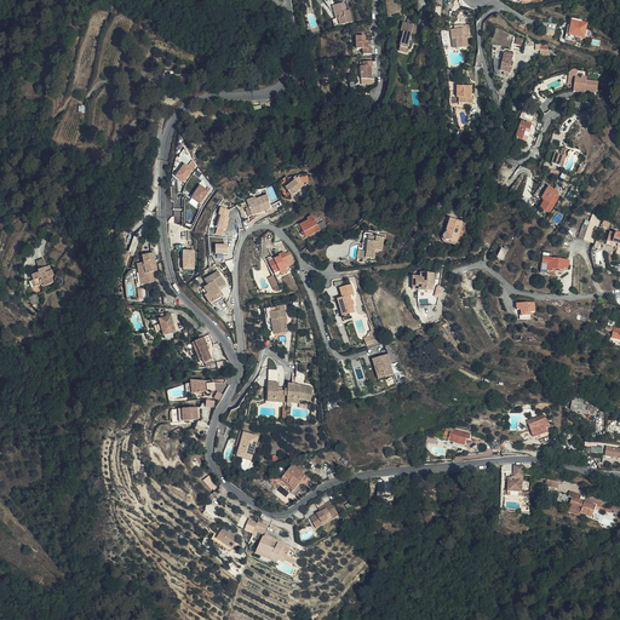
[(333,5),(337,17),(338,17),(340,24),(352,21),(349,9),(346,10),(344,1),(333,5)]
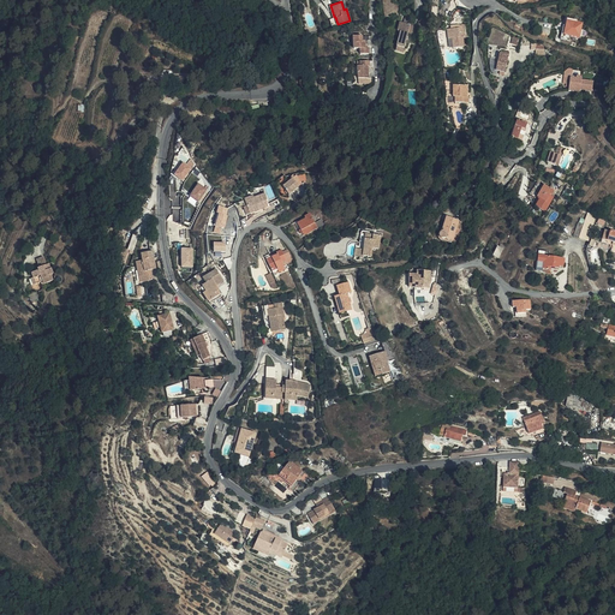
[(577,21),(568,19),(565,33),(562,33),(561,39),(571,41),(572,35),(580,36),(583,24),(577,23),(577,21)]
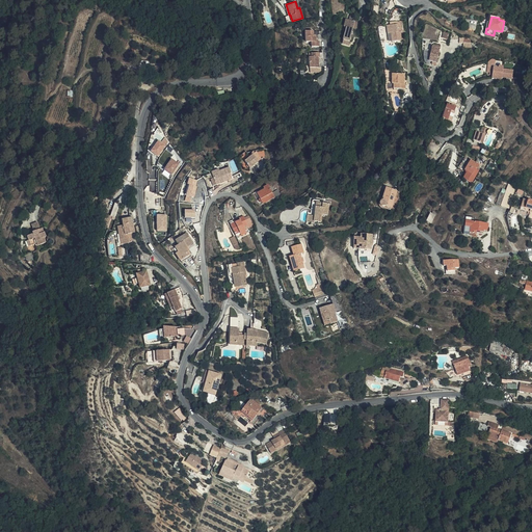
[(348,21),(347,21),(346,27),(342,44),(348,46),(348,42),(350,36),(353,37),(355,30),(358,30),(360,23),(352,21),(351,22),(348,21)]
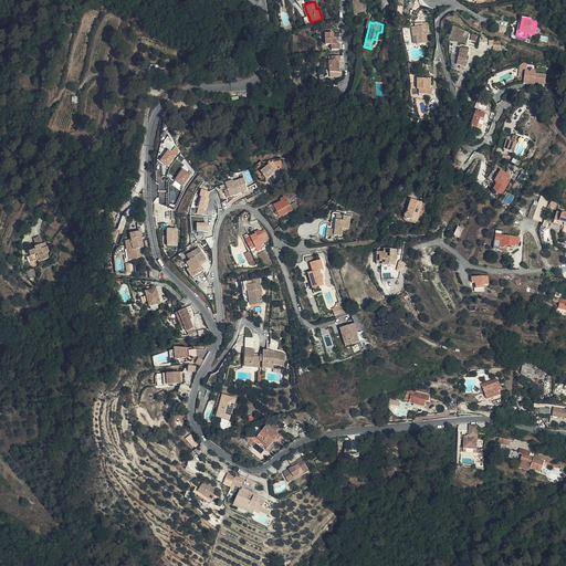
[(422,27),(411,28),(412,35),(416,35),(417,44),(427,43),(426,34),(429,33),(428,23),(422,23),(422,27)]
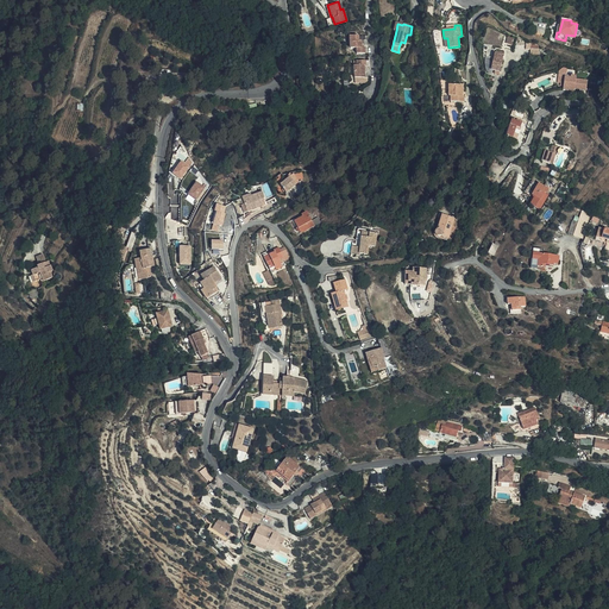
[(358,41),(358,36),(350,36),(350,48),(356,48),(356,52),(364,52),(364,48),(362,48),(360,41),(358,41)]
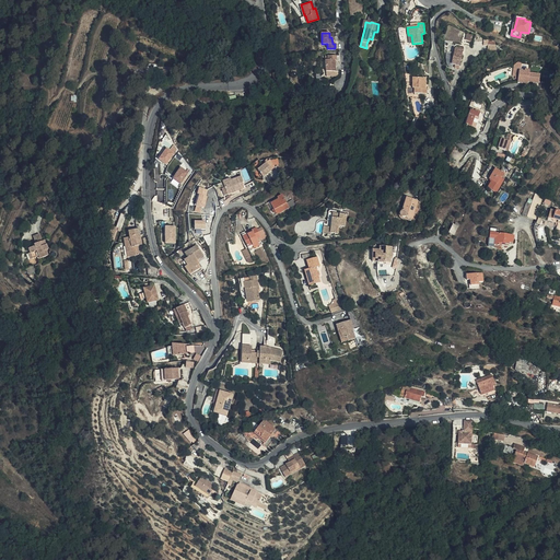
[(485,41),(485,45),(488,45),(488,50),(497,50),(497,39),(485,41)]
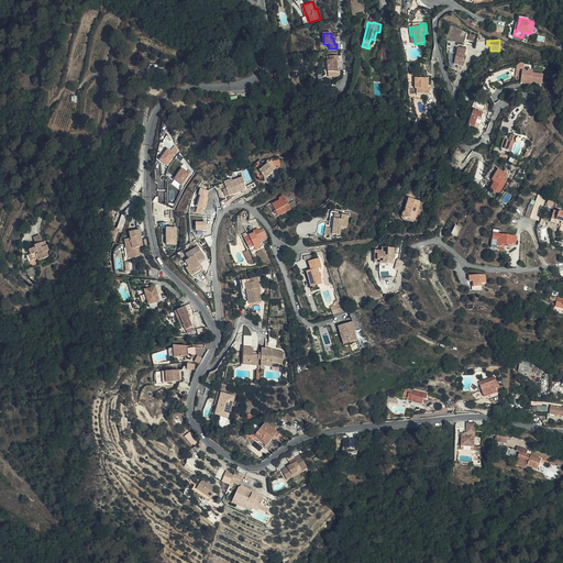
[(468,46),(463,45),(463,46),(461,46),(461,48),(459,48),(456,63),(461,64),(464,64),(468,46)]
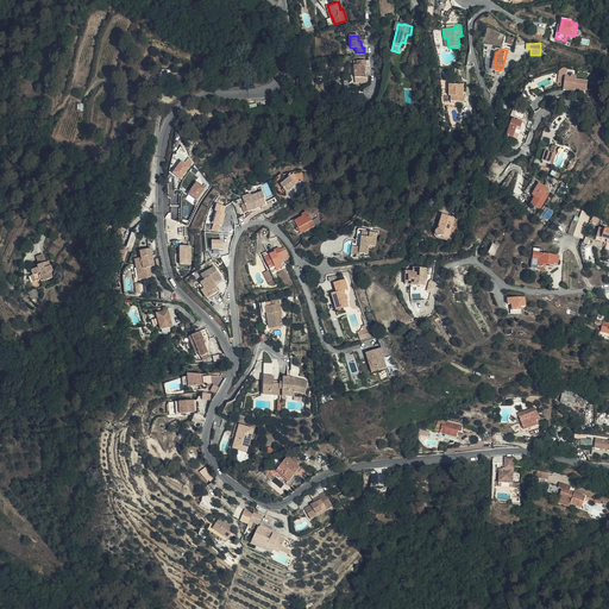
[(365,60),(356,61),(356,66),(353,66),(353,77),(364,77),(363,67),(363,66),(365,66),(365,60)]
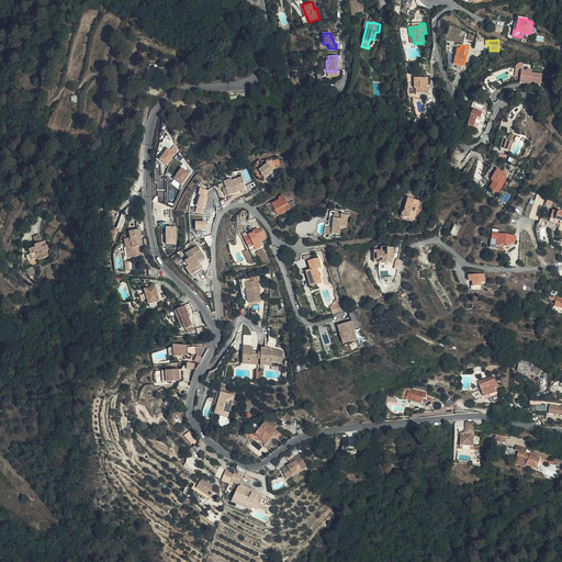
[(532,70),(521,69),(520,82),(530,83),(530,81),(541,83),(542,75),(531,74),(532,70)]
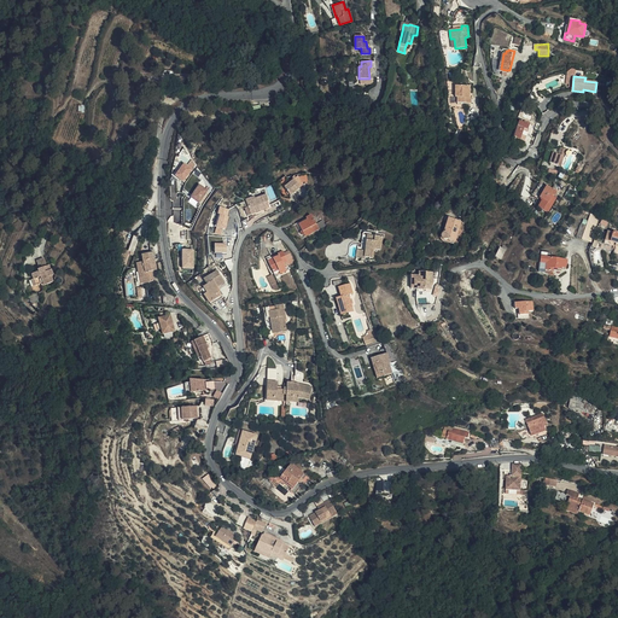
[(470,86),(456,86),(456,98),(459,98),(459,104),(472,104),(472,98),(470,98),(470,86)]
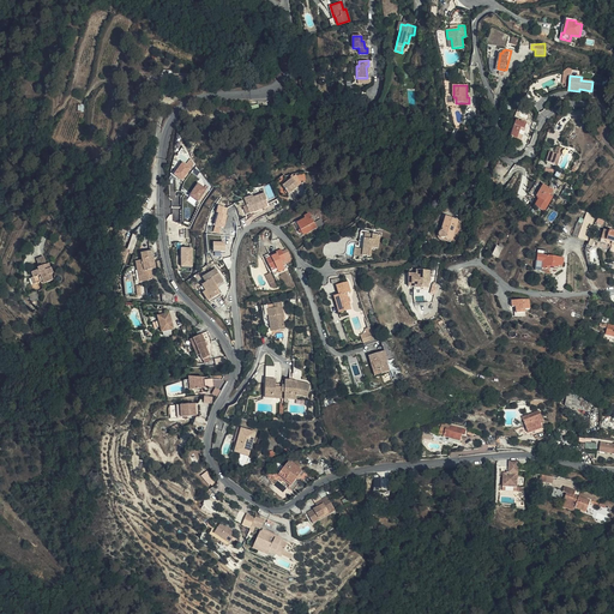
[(522,127),(527,128),(528,122),(522,120),(522,121),(517,120),(511,137),(518,139),(522,127)]
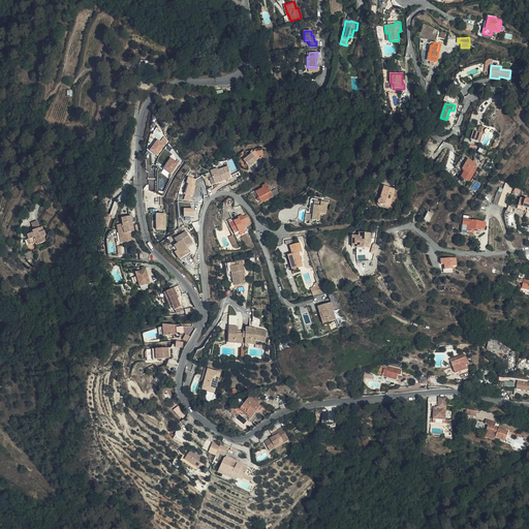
[(486,128),(480,127),(479,133),(474,131),(472,141),(481,143),(486,128)]
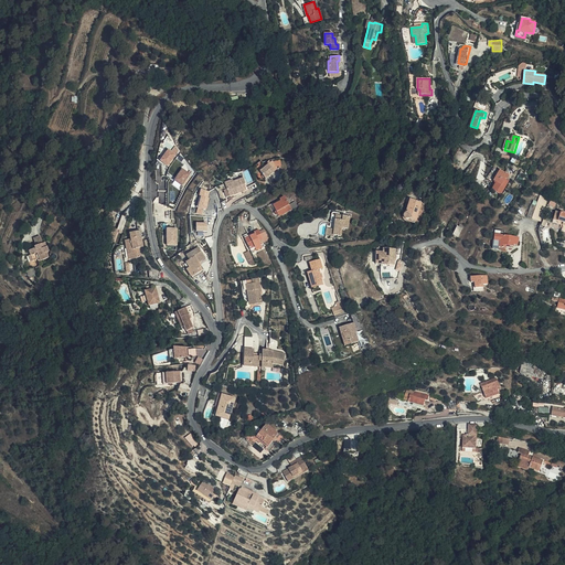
[(160,161),(168,167),(181,151),(176,146),(171,151),(169,150),(160,161)]
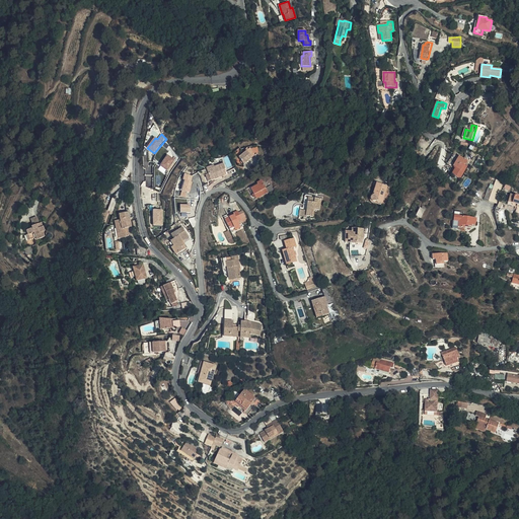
[(244,150),(240,153),(235,157),(241,163),(248,158),(249,159),(252,156),(251,154),(248,156),(245,151),(244,150)]
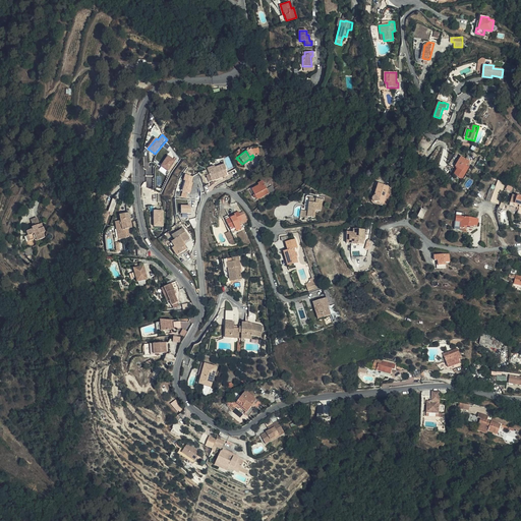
[(159,170),(167,175),(176,160),(169,155),(159,170)]
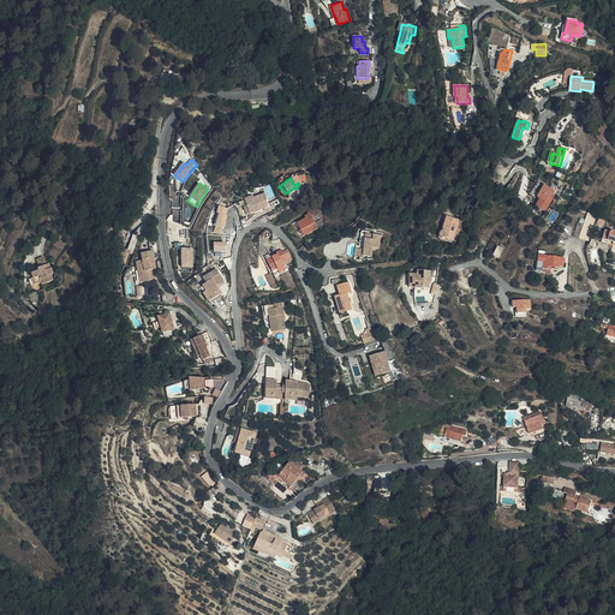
[(542,190),(537,198),(539,201),(537,206),(541,207),(543,208),(547,203),(550,196),(551,196),(554,191),(549,190),(544,186),(542,190)]
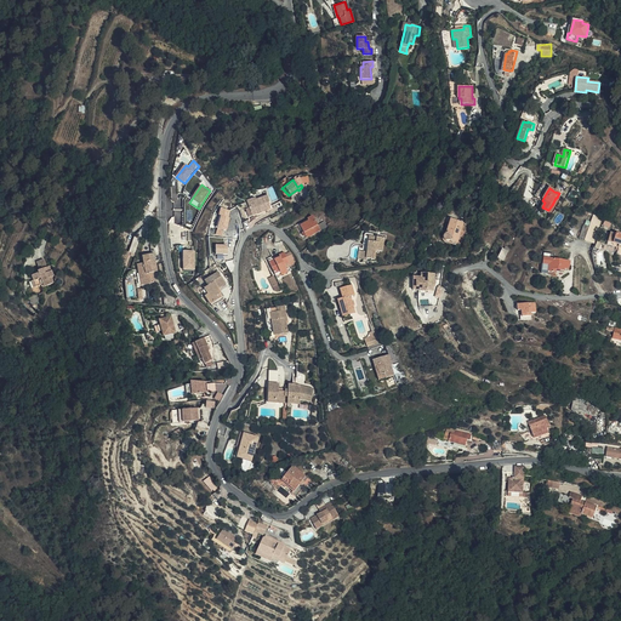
[(254,201),(245,205),(246,209),(250,217),(269,210),(265,197),(254,201)]
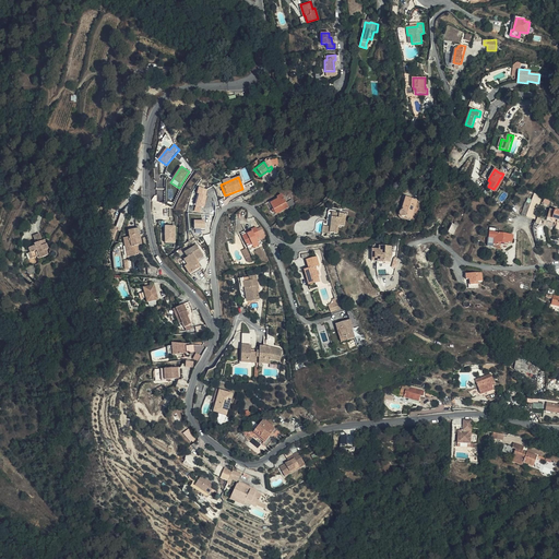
[(194,205),(203,207),(209,191),(200,188),(194,205)]
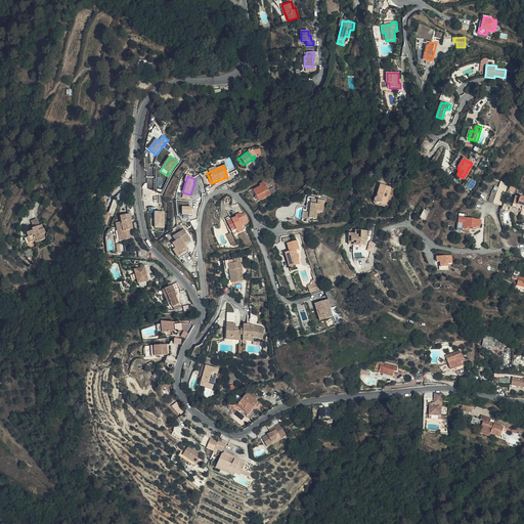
[(273,194),(267,184),(255,191),(262,203),(273,194)]
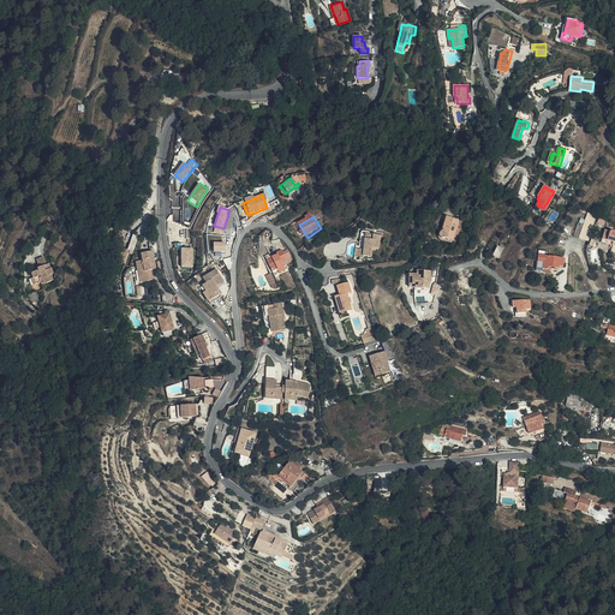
[(454,240),(459,221),(447,218),(442,233),(441,234),(440,237),(441,238),(442,239),(443,239),(445,239),(447,238),(454,240)]
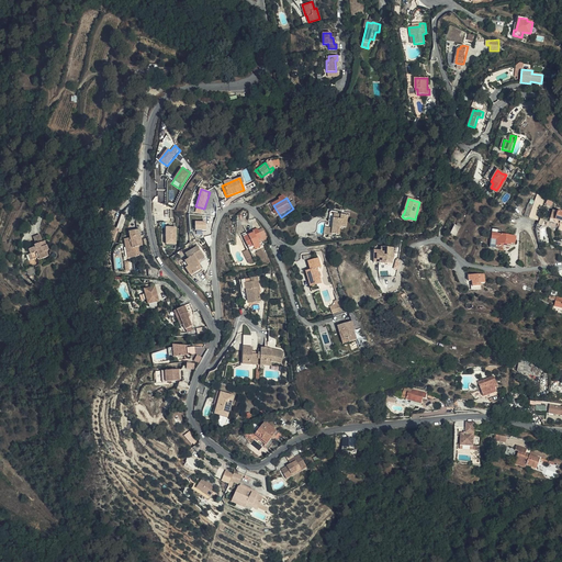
[(531,222),(539,225),(544,209),(537,206),(531,222)]
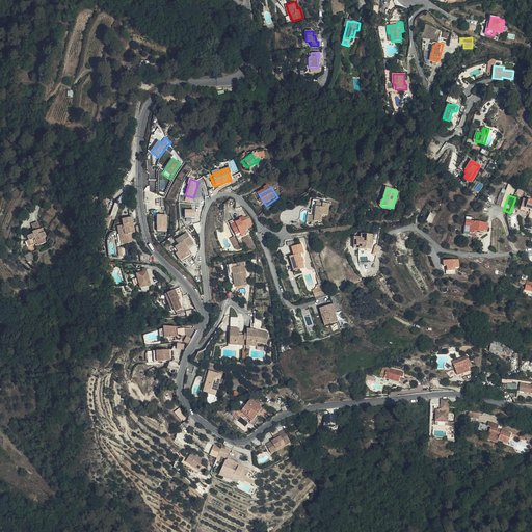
[(531,201),(525,198),(522,209),(526,210),(527,208),(531,210),(531,211),(531,201)]
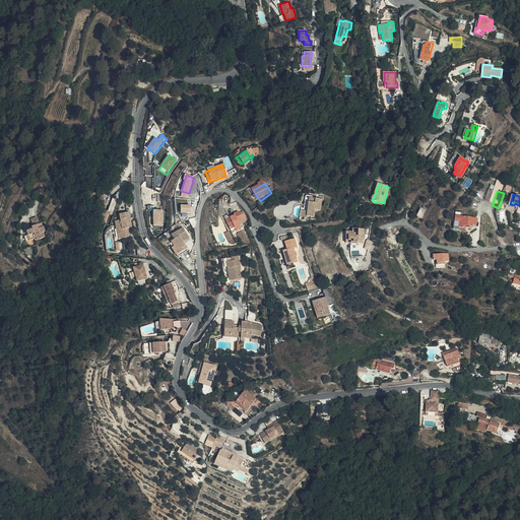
[(328,199),(311,197),(311,202),(309,201),(308,206),(306,206),(305,216),(314,217),(314,216),(320,216),(321,209),(327,209),(328,199)]
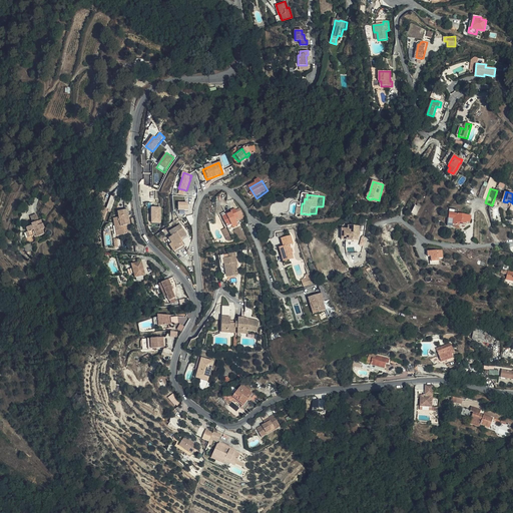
[(178,202),(178,211),(188,210),(188,202),(178,202)]
